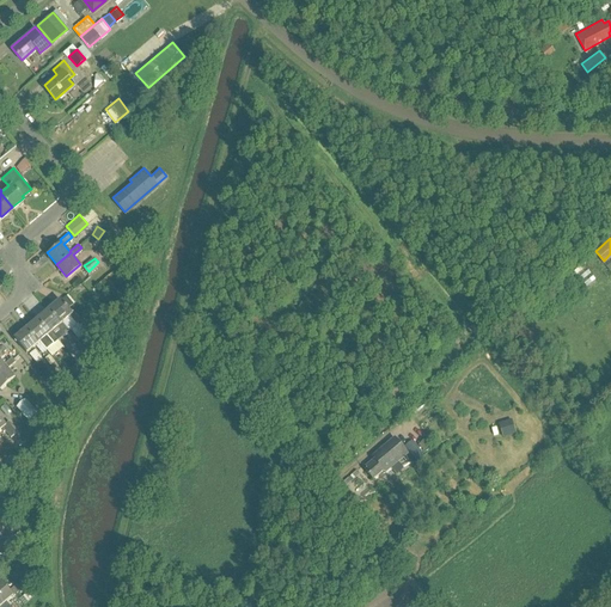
[(60,296),(48,307),(60,322),(62,320),(69,314),(75,322),(80,318),(73,310),(72,311),(60,296)]
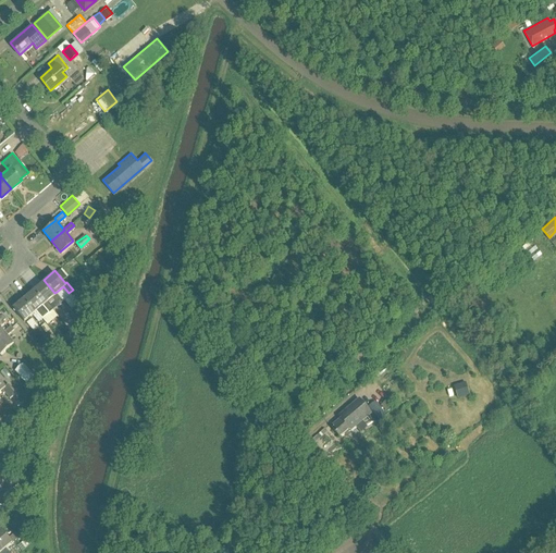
[(54,293),(44,280),(34,289),(45,302),(46,300),(52,295),(59,302),(62,298),(57,292),(54,293)]
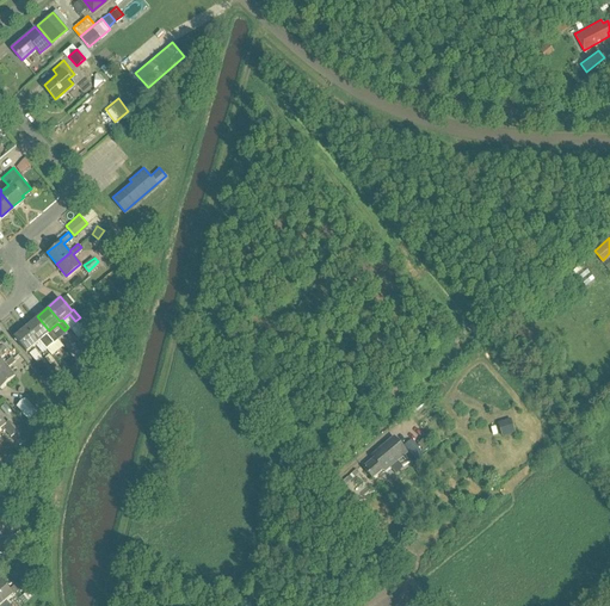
[(37,316),(25,326),(37,340),(39,339),(47,333),(53,340),(57,336),(50,329),(49,331),(37,316)]
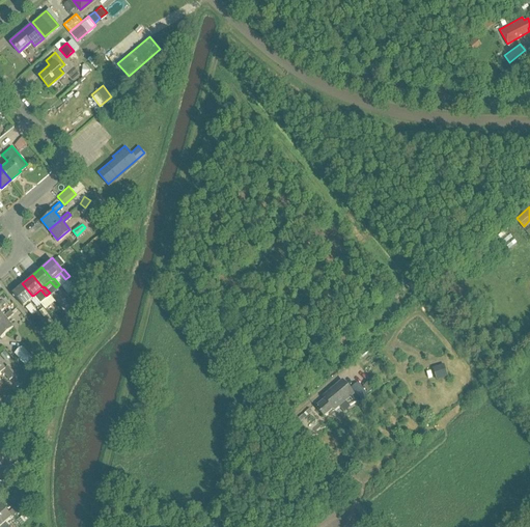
[(91,286),(84,278),(78,284),(84,293),(91,286)]
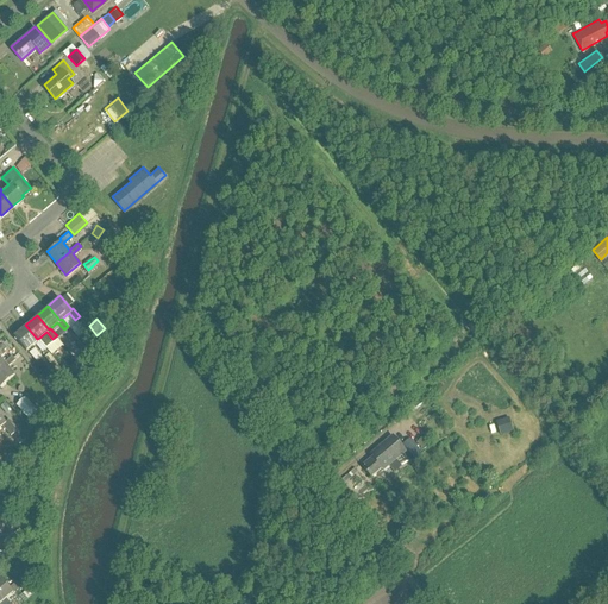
[(35,341),(42,350),(45,346),(39,338),(37,339),(25,325),(13,334),(25,348),(35,341)]
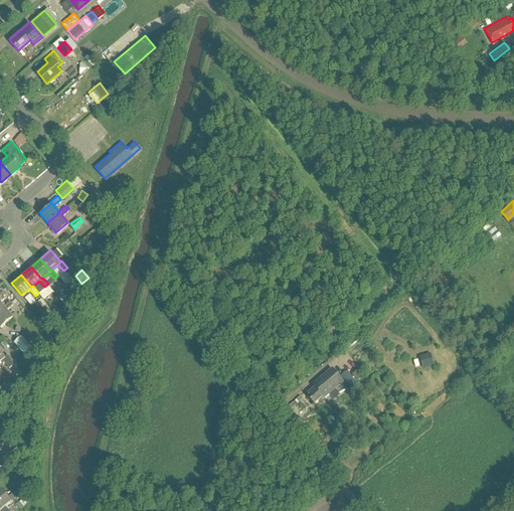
[(74,283),(70,279),(66,282),(69,287),(72,291),(77,287),(74,283)]
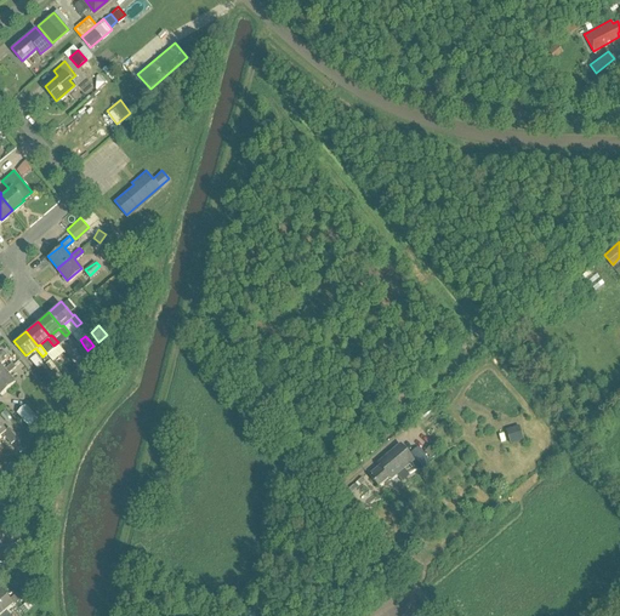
[(35,351),(29,355),(37,365),(43,360),(35,351)]
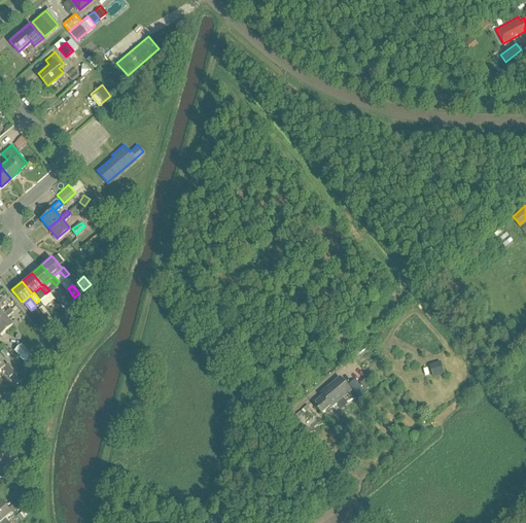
[(36,305),(45,316),(49,313),(40,301),(36,305)]
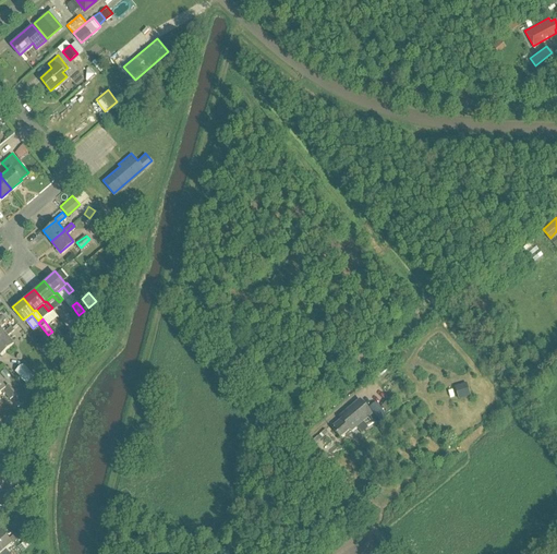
[(72,324),(76,329),(83,323),(79,318),(72,324)]
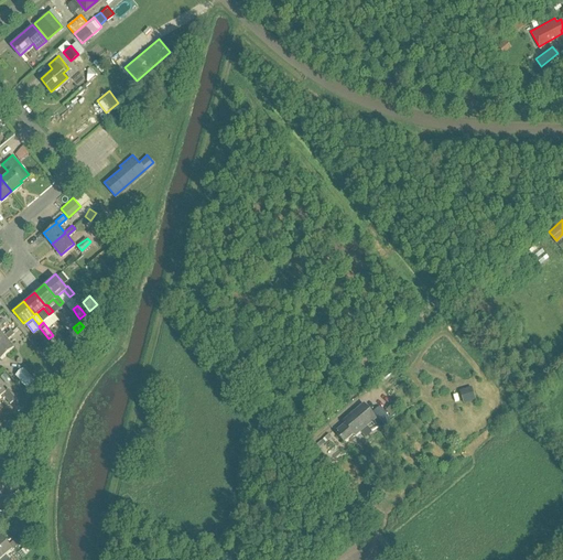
[(0,357),(13,346),(6,338),(13,332),(10,327),(2,334),(3,335),(0,338),(0,357)]
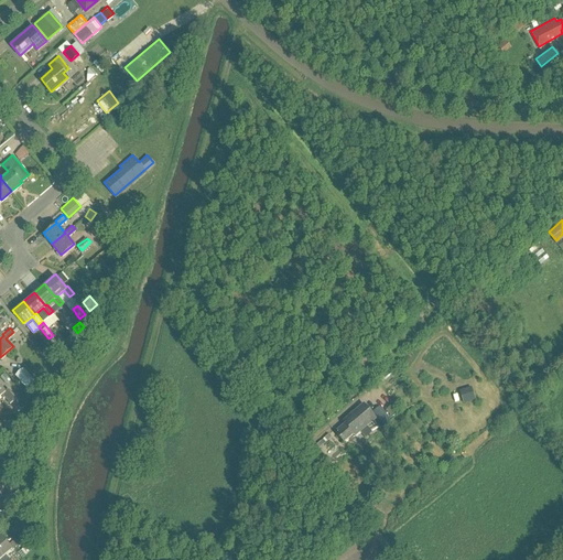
[(74,341),(67,333),(61,338),(67,346),(74,341)]
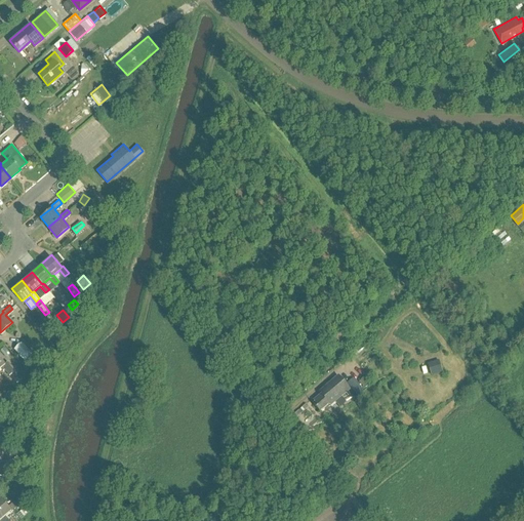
[(32,351),(22,338),(13,346),(24,358),(32,351)]
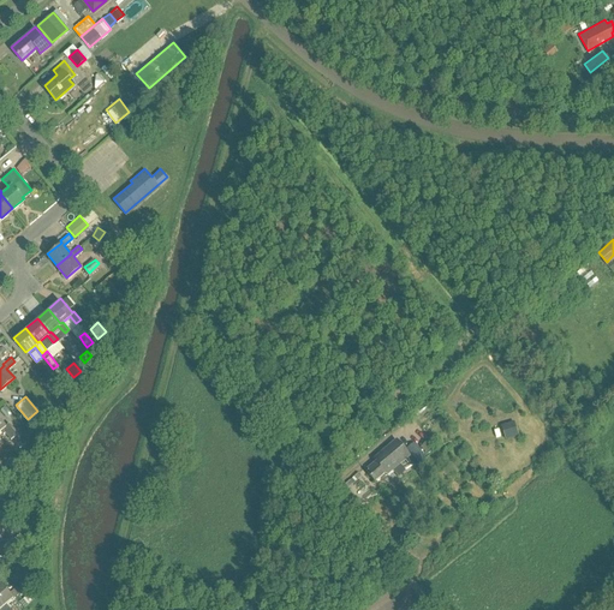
[(0,429),(3,428),(9,436),(13,432),(6,424),(5,425),(0,419),(0,429)]
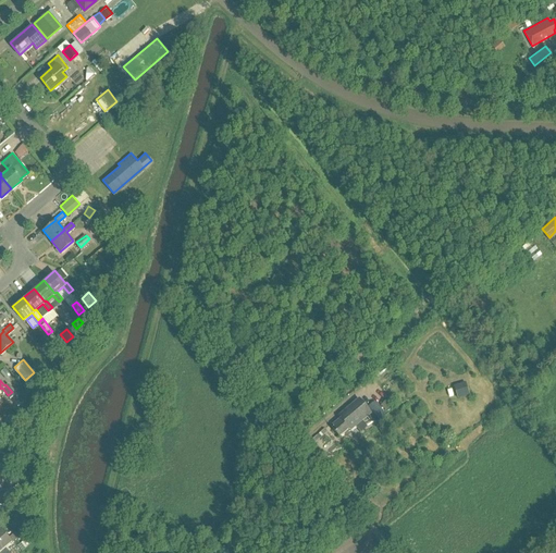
[(466,380),(454,383),(457,396),(469,393),(466,380)]
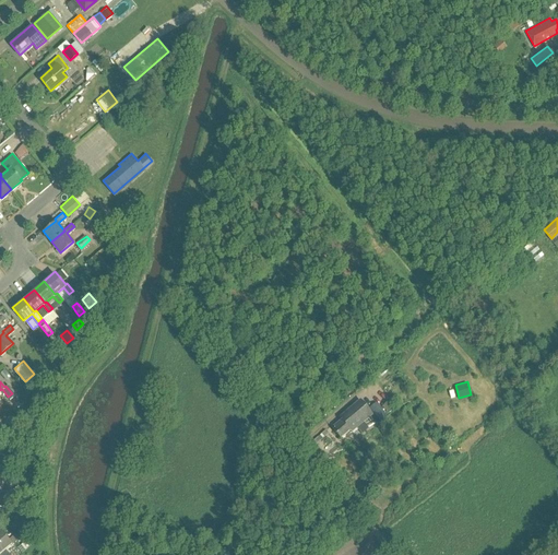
[(345,410),(347,412),(333,424),(335,426),(333,428),(340,436),(348,428),(351,429),(371,412),(359,398),(345,410)]
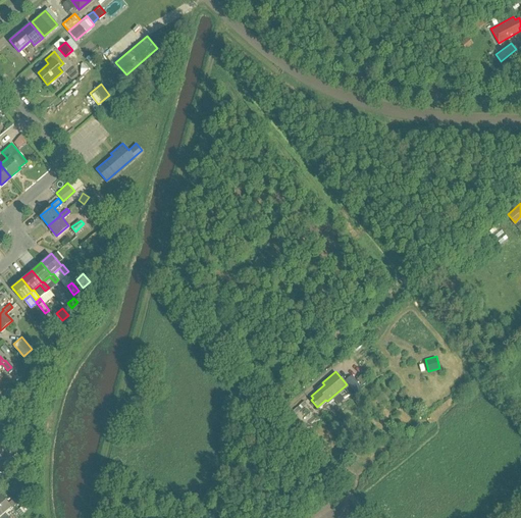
[(361,383),(368,377),(363,371),(356,377),(361,383)]
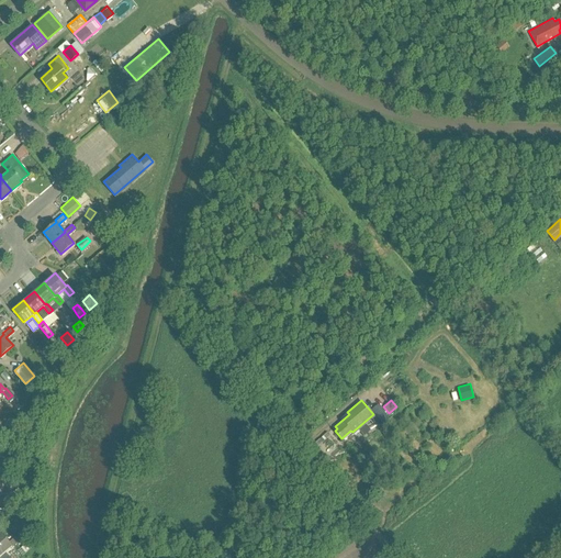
[(371,408),(381,421),(388,415),(378,402),(371,408)]
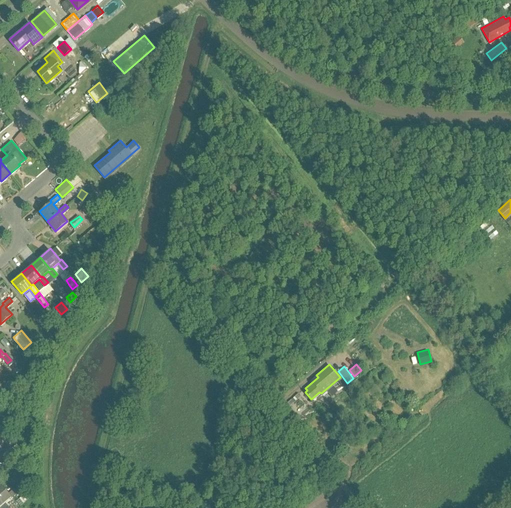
[(4,383),(12,392),(17,387),(10,378),(4,383)]
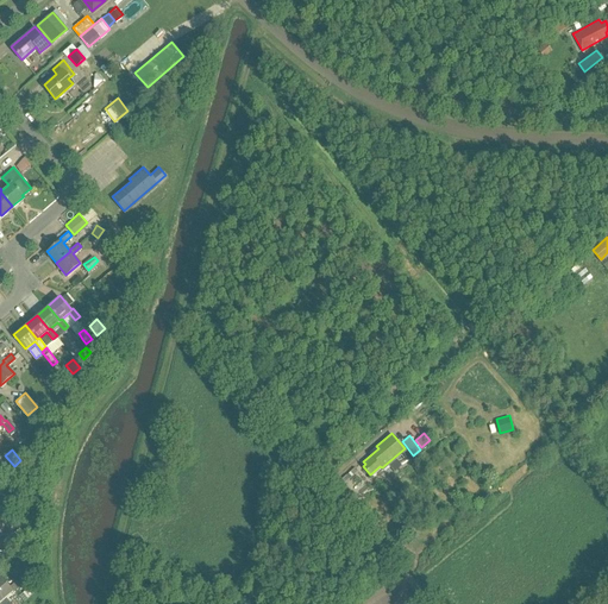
[(0,476),(1,477),(10,471),(4,465),(0,466),(0,476)]
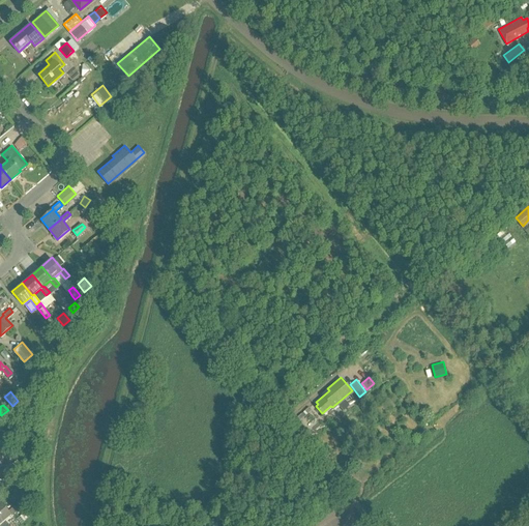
[(24,463),(19,456),(1,470),(6,475),(18,466),(19,467),(24,463)]
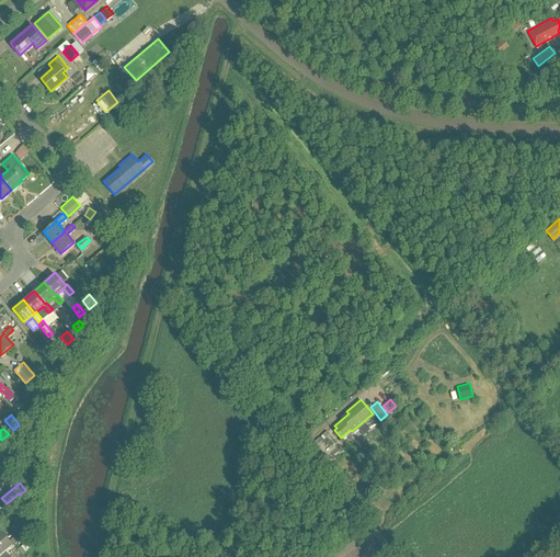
[(11,556),(4,549),(11,545),(0,531),(0,554),(0,555),(1,556),(11,556)]
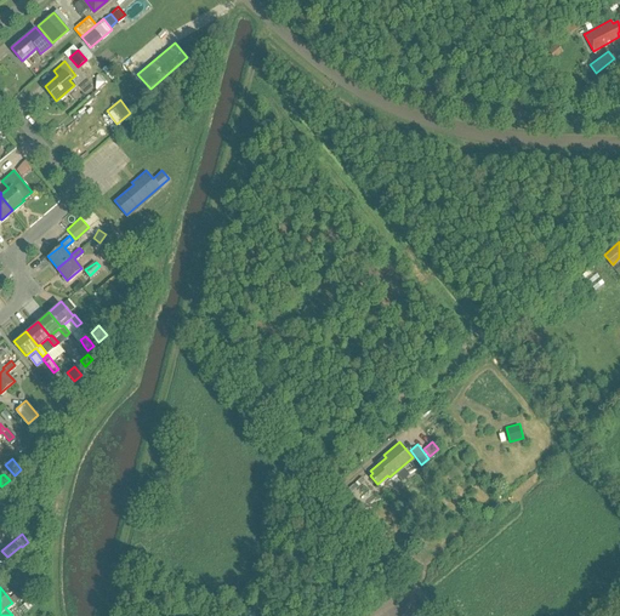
[(18,605),(23,611),(34,602),(30,597),(24,602),(24,600),(18,605)]
